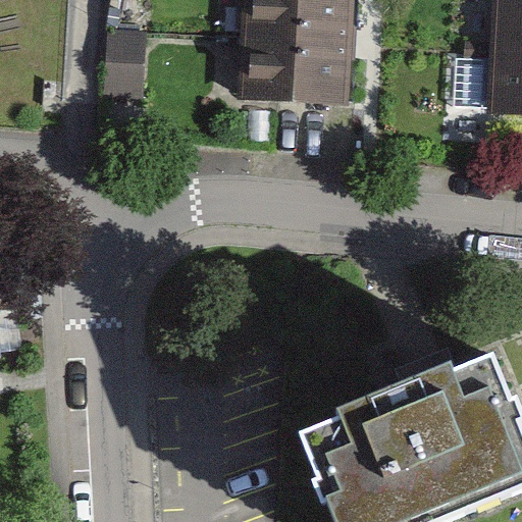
[(251,0),(249,39),(346,44),(348,0),(251,0)]
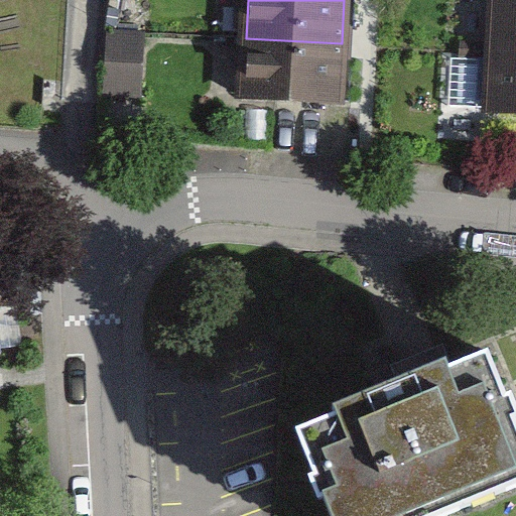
[(515,0),(494,0),(492,52),(515,52),(515,0)]
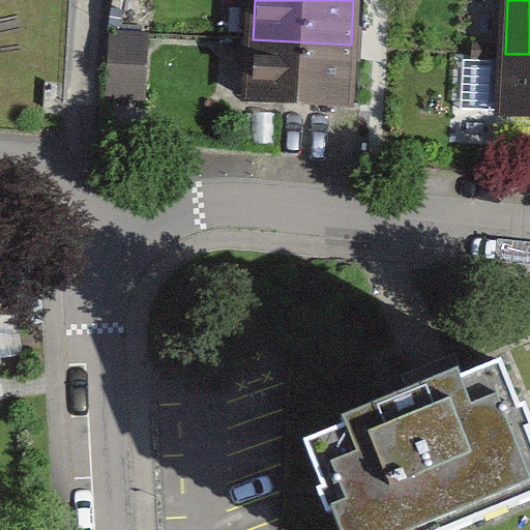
[(347,106),(351,45),(253,39),(249,100),(347,106)]
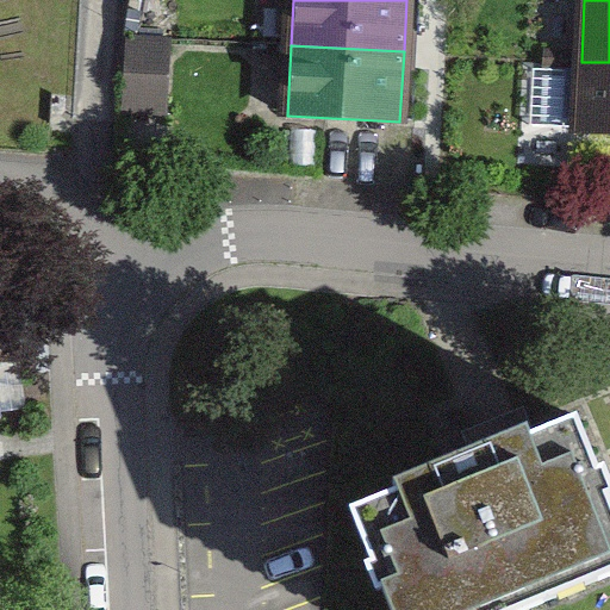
[(178,51),(139,49),(136,125),(174,128),(178,51)]
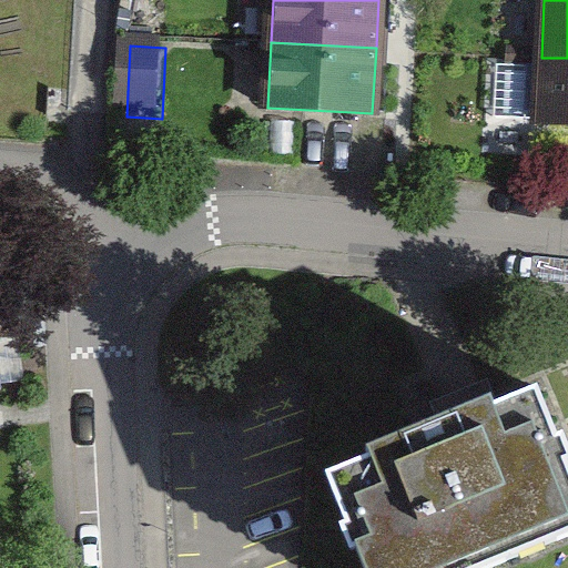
[(567,124),(567,58),(541,58),(541,67),(496,64),(493,121),(567,124)]
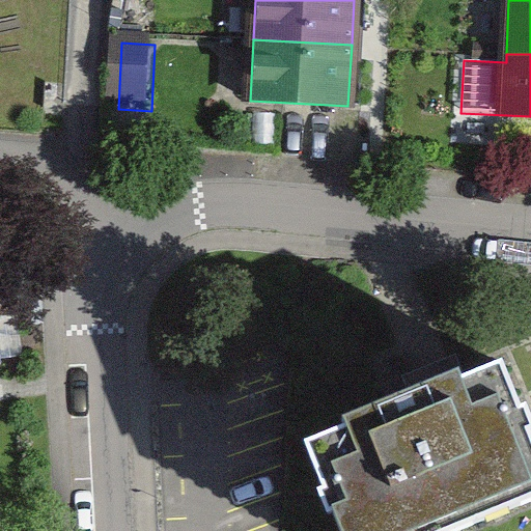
[(346,454),(305,471),(323,513),(316,520),(320,530),(508,530),(530,522),(530,453),(504,388),(466,403),(462,393),(408,415),(412,425),(397,430),(393,420),(341,441),(346,454)]
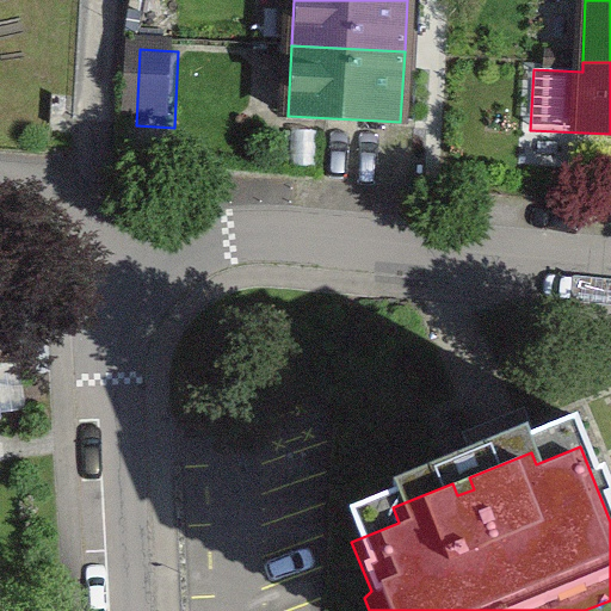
All buildings are outlined.
